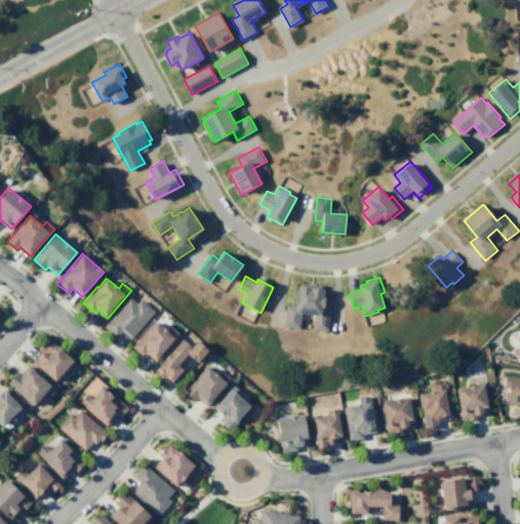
[(298,286),(324,289),(324,296),(326,297),(325,308),(323,308),(323,309),(332,310),(330,332),(315,330),(316,315),(303,313),(301,328),(287,326),(289,306),(296,306),(296,304),(294,304),(295,293),(297,294),(298,286)]
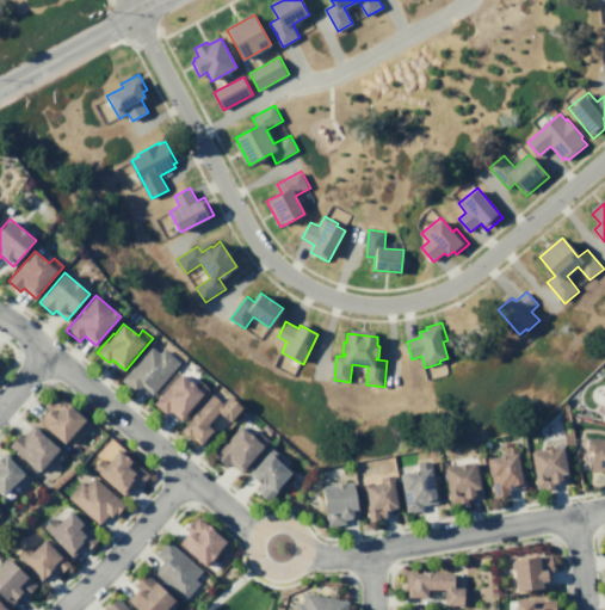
[(166,350),(181,363),(155,394),(144,386),(137,393),(124,381),(153,346),(162,355),(166,350)]
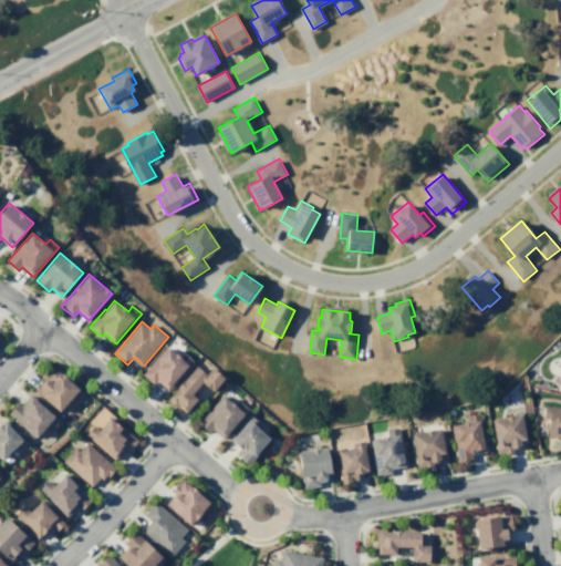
[(186,352),(196,361),(170,390),(159,381),(156,384),(144,374),(168,346),(182,358),(186,352)]
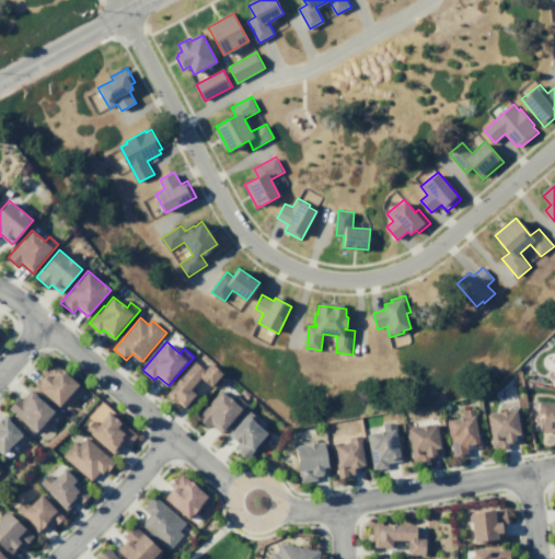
[(210,363),(222,374),(211,386),(200,376),(195,383),(196,385),(195,387),(196,388),(194,392),(195,394),(184,406),(180,402),(177,404),(168,395),(169,393),(168,392),(195,361),(205,370),(210,363)]
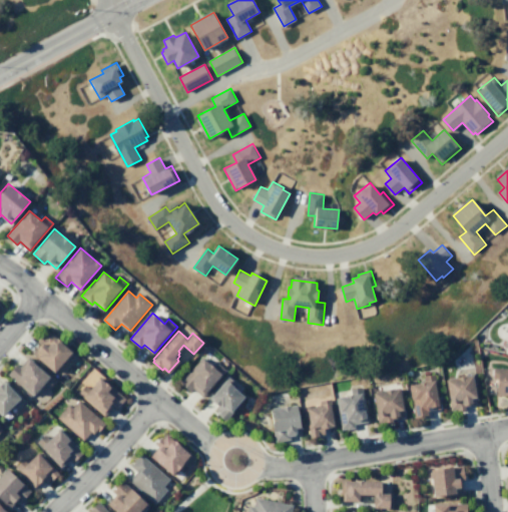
[(51,332),(75,352),(58,373),(35,354),(43,344),(41,342),(46,336),(48,337),(51,332)]
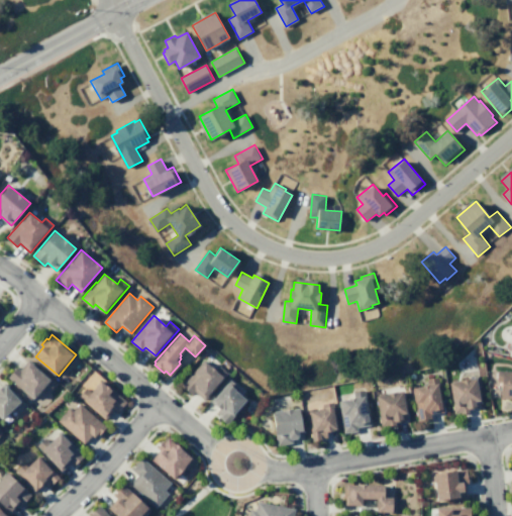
[(31,359),(59,383),(52,391),(47,388),(37,400),(11,378),(20,367),(23,370),(31,359)]
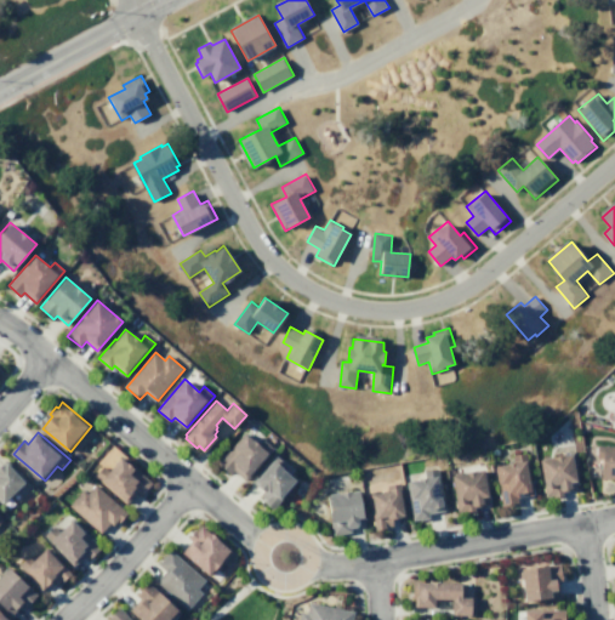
[(265,441),(275,449),(248,482),(235,471),(232,475),(220,464),(245,433),(261,445),(265,441)]
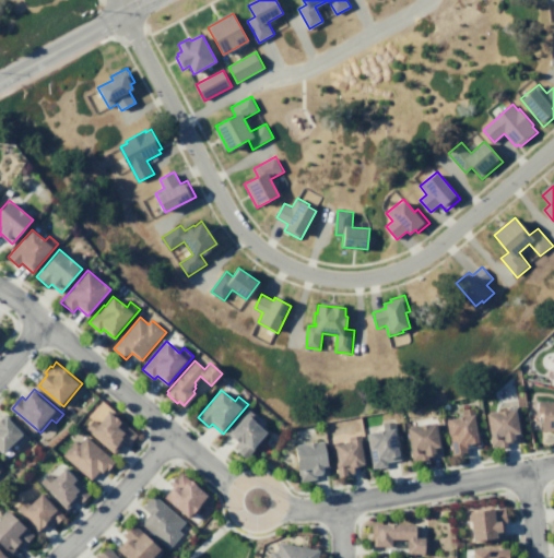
[(540,401),(553,401),(553,431),(543,431),(543,413),(540,413),(540,401)]
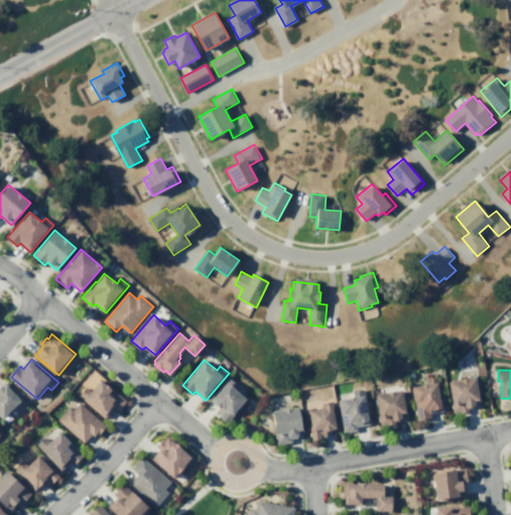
[(439,377),(445,411),(431,413),(432,418),(419,420),(413,386),(428,384),(427,378),(439,377)]
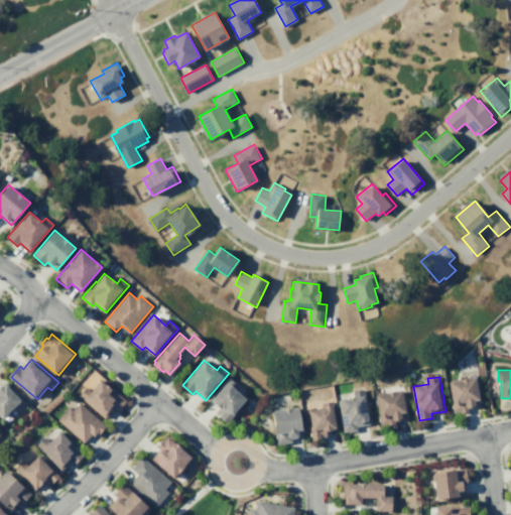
[(477,377),(482,406),(469,409),(470,412),(462,413),(461,412),(455,413),(454,404),(453,405),(449,382),(477,377)]
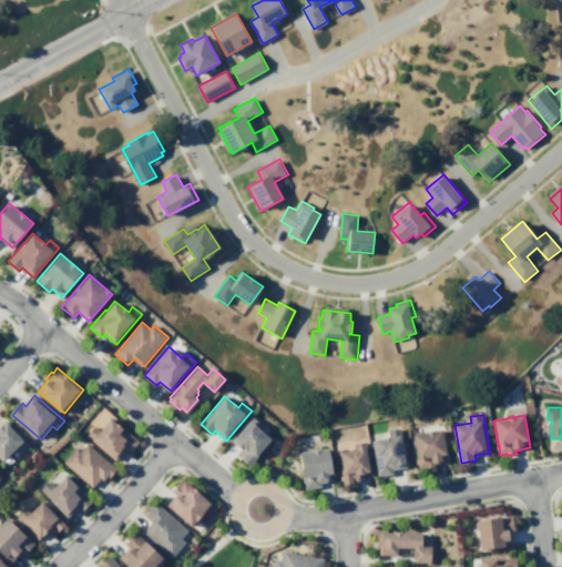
[(253,416),(263,425),(258,429),(272,441),(251,465),(243,458),(244,457),(238,453),(243,449),(233,441),(253,416)]
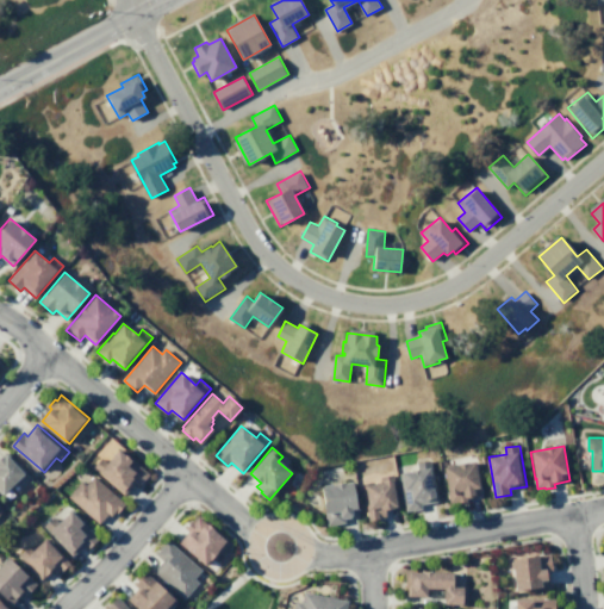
[(123,448),(153,474),(142,486),(138,483),(128,495),(97,468),(105,457),(112,463),(123,448)]
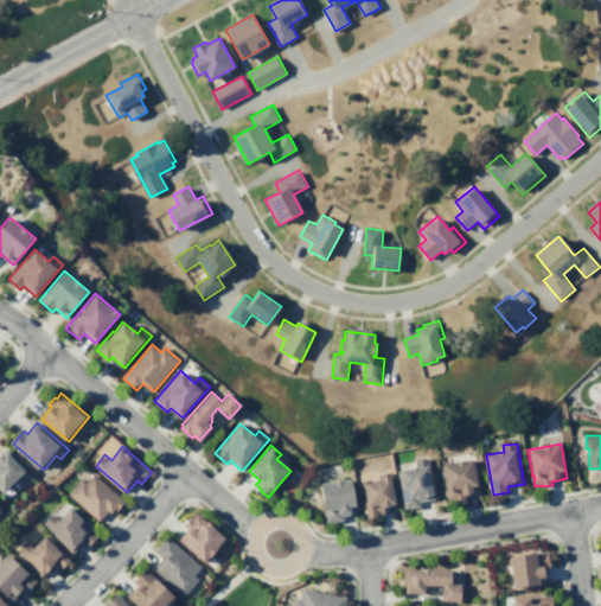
[(11,453),(32,476),(24,484),(19,479),(6,492),(0,485),(0,459),(1,460),(7,454),(8,455),(11,453)]
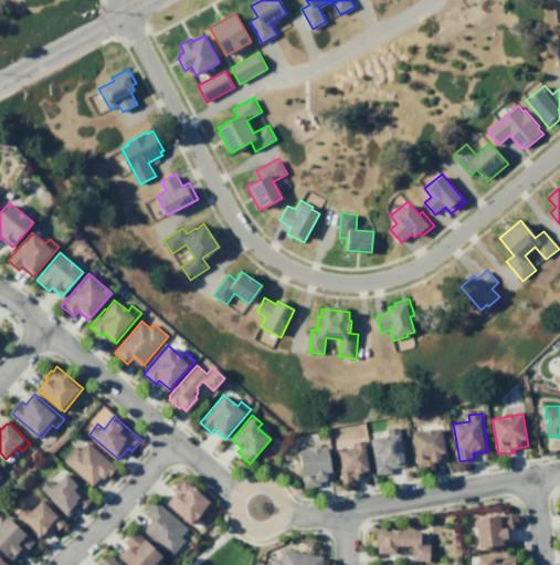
[(401,427),(408,466),(392,468),(393,473),(384,474),(384,473),(378,474),(372,438),(389,435),(388,429),(401,427)]
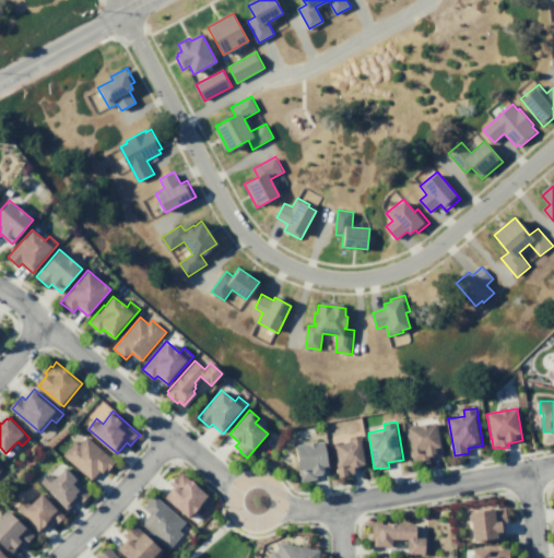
[(408,428),(437,423),(443,454),(429,456),(429,461),(421,463),(421,461),(414,462),(413,452),(412,452),(408,428)]
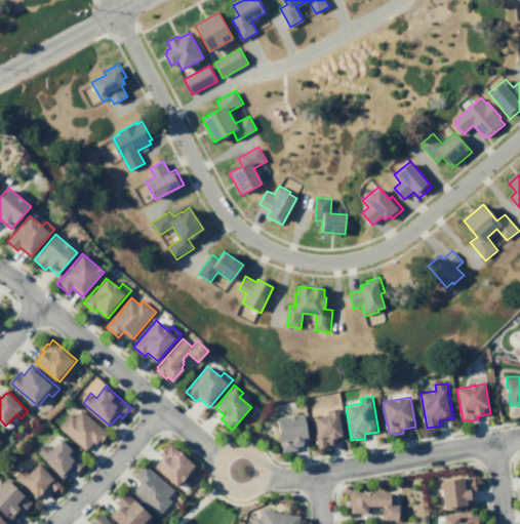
[(314,417),(330,414),(329,410),(341,408),(346,437),(332,439),(333,444),(319,447),(314,417)]
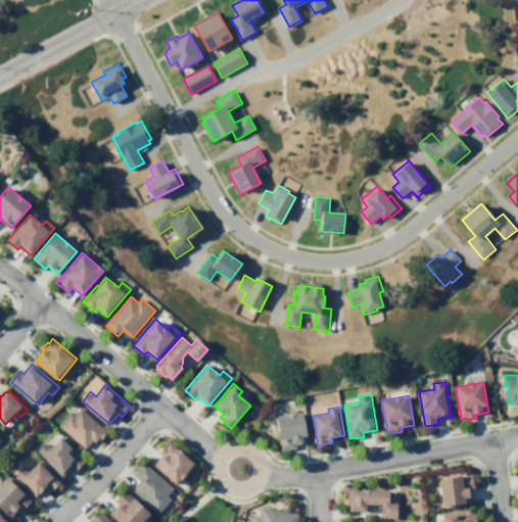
[(84,408),(111,431),(104,440),(102,438),(99,442),(96,439),(88,448),(61,426),(74,412),(78,415),(84,408)]
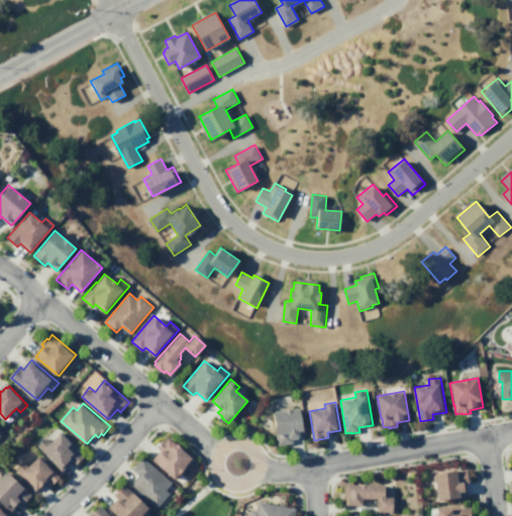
[(273,412),(301,407),(306,437),(293,440),(294,443),(280,445),(278,434),(277,434),(273,412)]
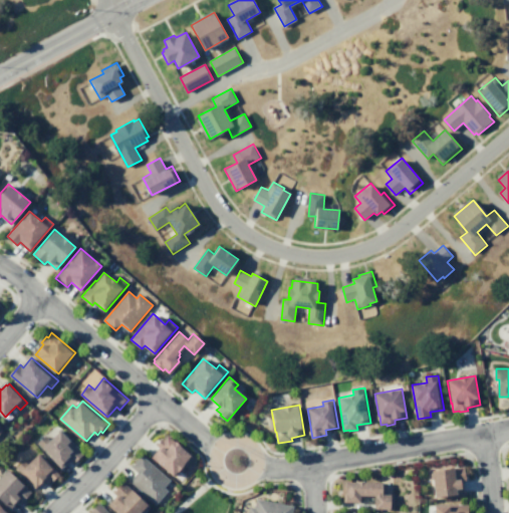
[(64,431),(71,438),(72,438),(86,454),(76,463),(73,460),(64,468),(40,443),(49,436),(53,440),(64,431)]
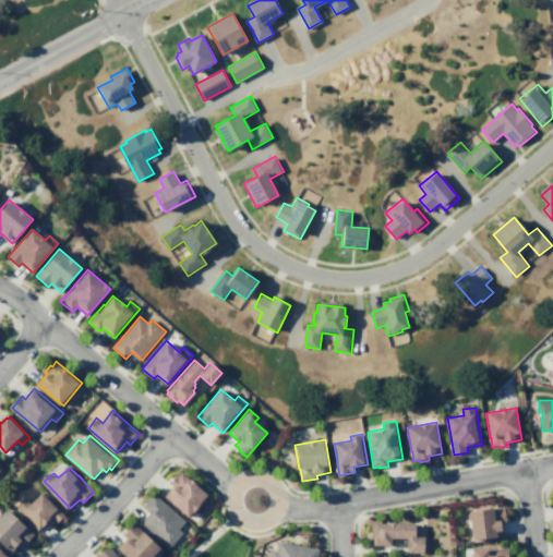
[(182,473),(207,494),(188,517),(165,496),(173,486),(170,483),(177,476),(178,479),(182,473)]
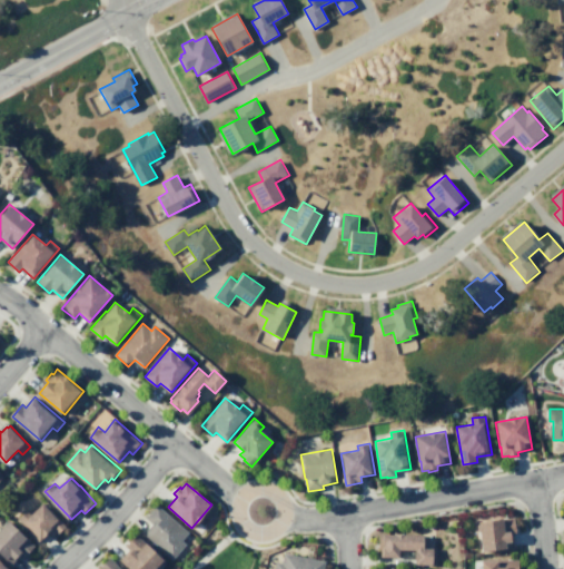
[(47,504),(60,519),(61,517),(70,527),(62,535),(60,532),(56,537),(51,532),(42,541),(22,519),(30,511),(35,516),(47,504)]
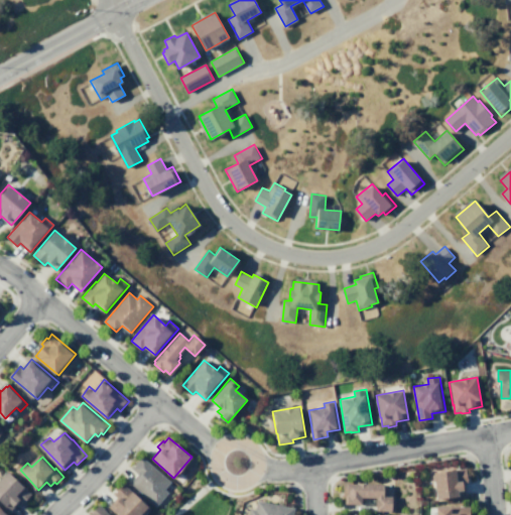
[(143,457),(171,482),(165,490),(169,493),(158,506),(131,483),(139,474),(132,469),(143,457)]
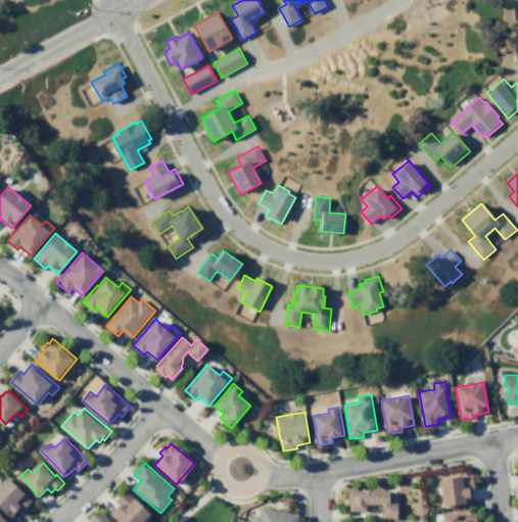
[(439,478),(473,475),(474,489),(472,490),(473,503),(442,506),(439,478)]
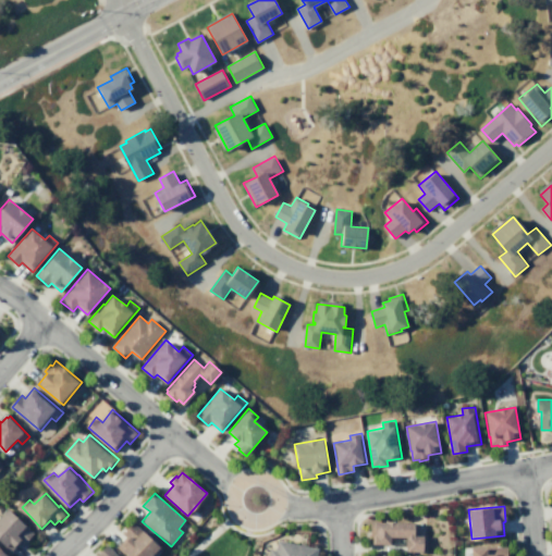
[(0,521),(12,509),(38,533),(27,546),(23,542),(14,552),(0,539),(0,521)]
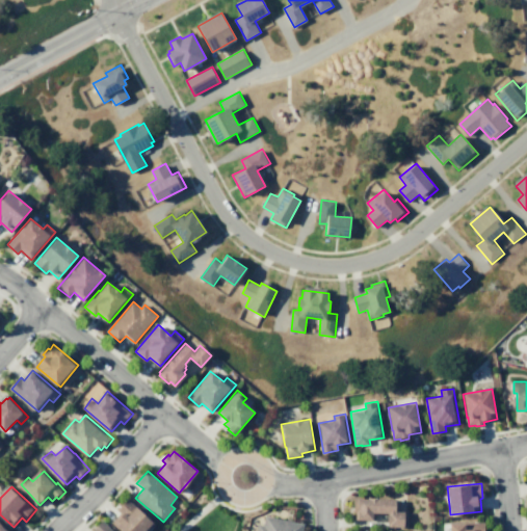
[(129,499),(153,523),(145,530),(122,530),(112,522),(122,512),(119,509),(129,499)]
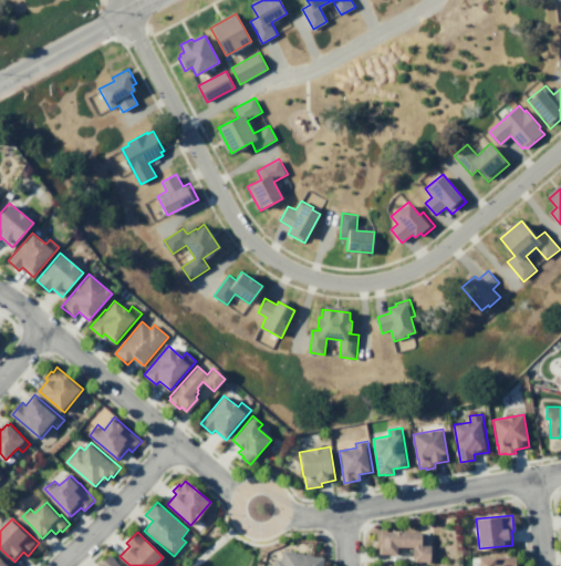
[(378,532),(422,533),(422,546),(430,546),(430,562),(415,562),(415,559),(413,559),(413,547),(406,547),(406,548),(402,548),(402,551),(398,551),(398,555),(381,555),(381,546),(378,546),(378,532)]
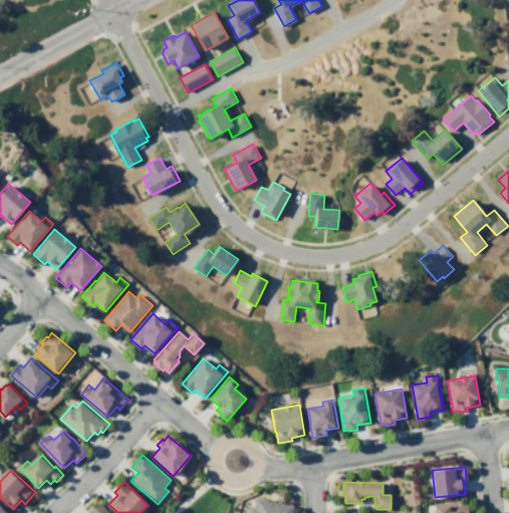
[(257,498),(294,506),(292,512),(248,512),(250,507),(255,508),(257,498)]
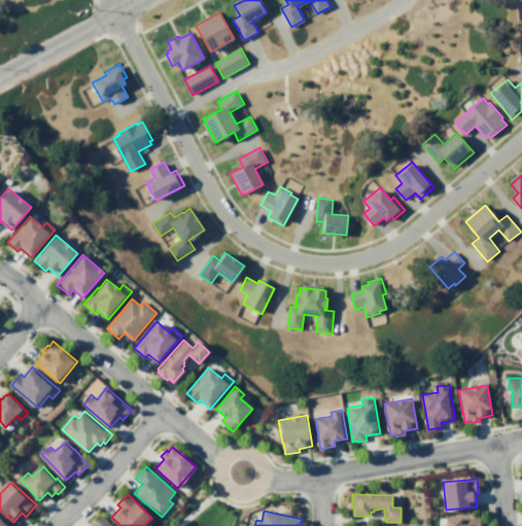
[(103,515),(113,525),(93,525),(103,515)]
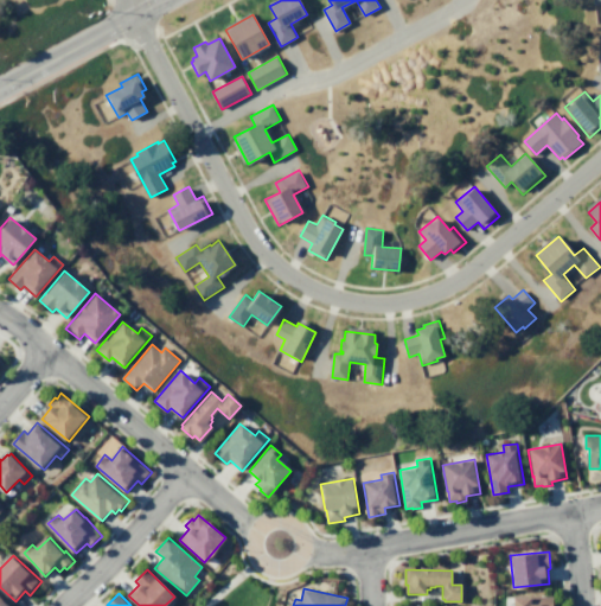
[(0,605),(0,595),(12,605),(0,605)]
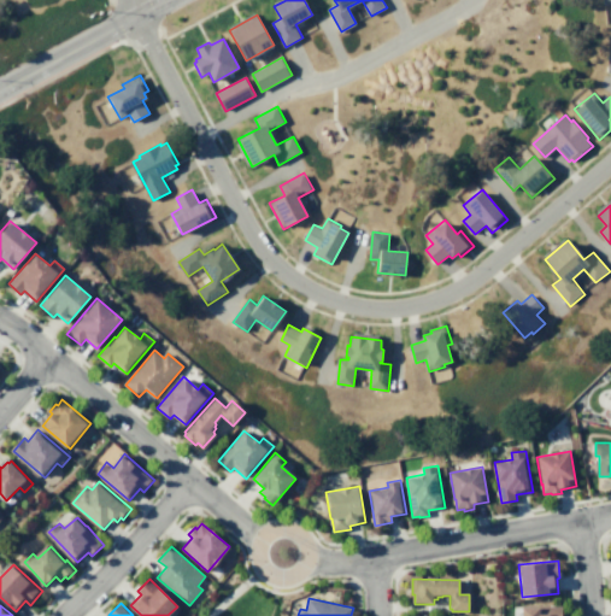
[(521,615),(521,605),(563,606),(563,615),(521,615)]
